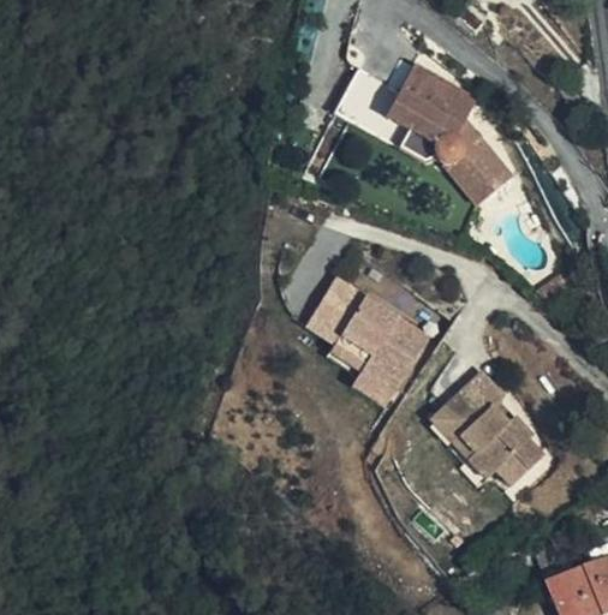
[(386,112),(409,129),(429,142),(433,163),(442,171),(454,163),(487,202),(512,178),(465,123),(477,102),(418,64),(386,112)]
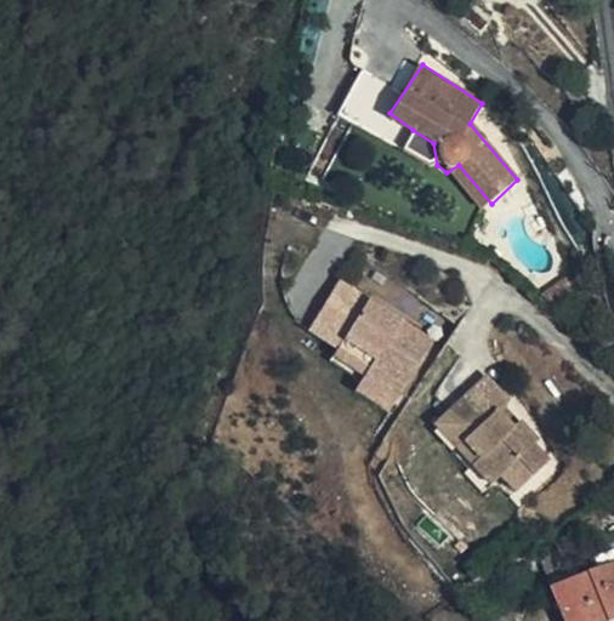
[(433,143),(413,130),(399,148),(422,166),(437,165),(433,143)]
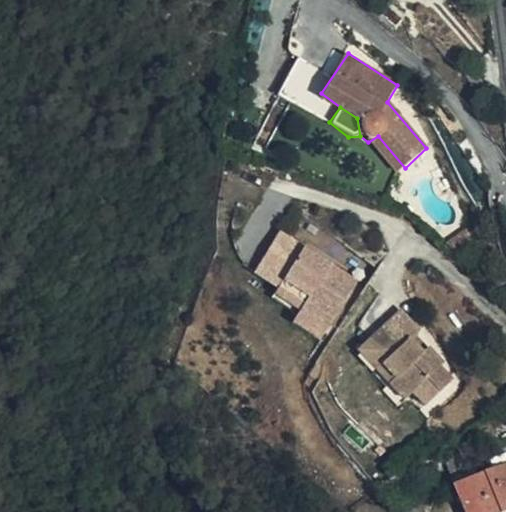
[(398,175),(405,168),(378,136),(368,142),(398,175)]
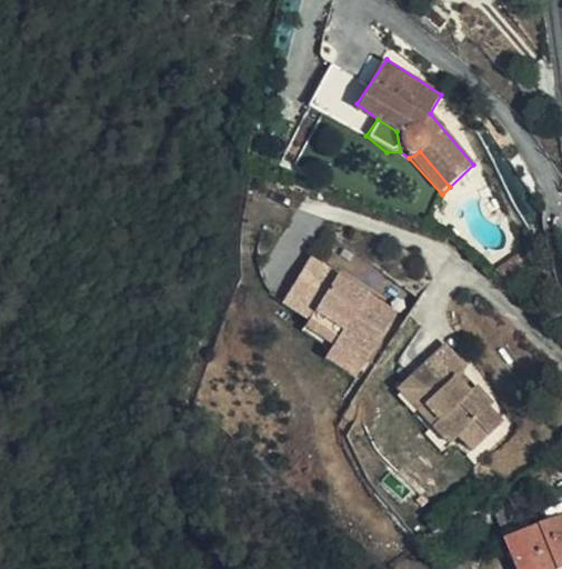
[(282,300),(311,318),(340,337),(333,345),(368,366),(401,312),(311,255),(282,300)]
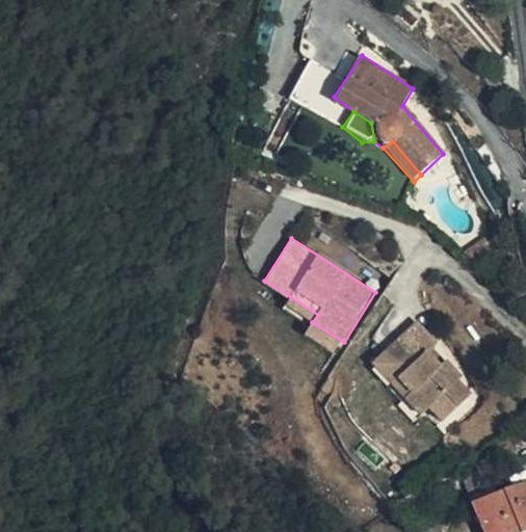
[(318,315),(291,297),(286,306),(312,322),(318,315)]
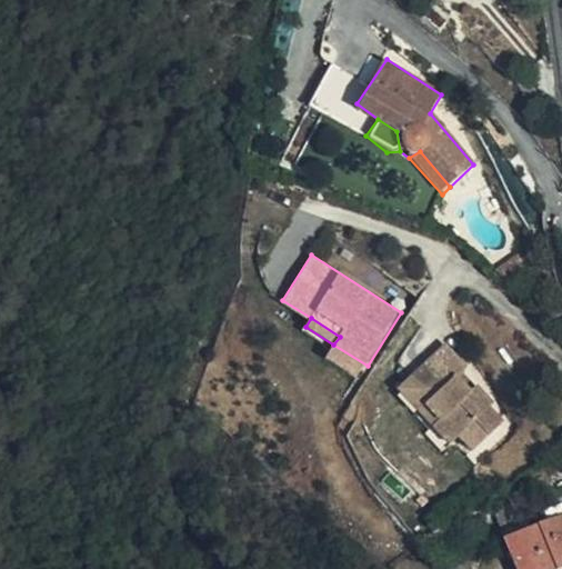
[(447,341),(410,373),(430,396),(424,401),(438,417),(430,425),(448,446),(457,438),(471,453),(503,425),(490,407),(493,405),(478,388),(471,393),(454,376),(462,370),(467,366),(447,341)]
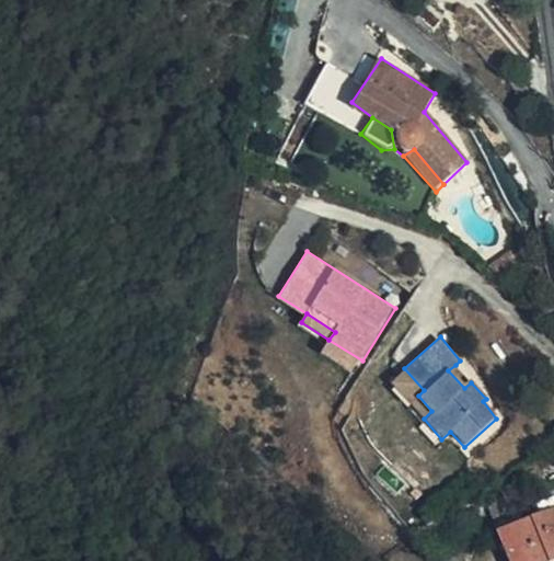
[(362,361),(329,340),(320,352),(354,374),(362,361)]
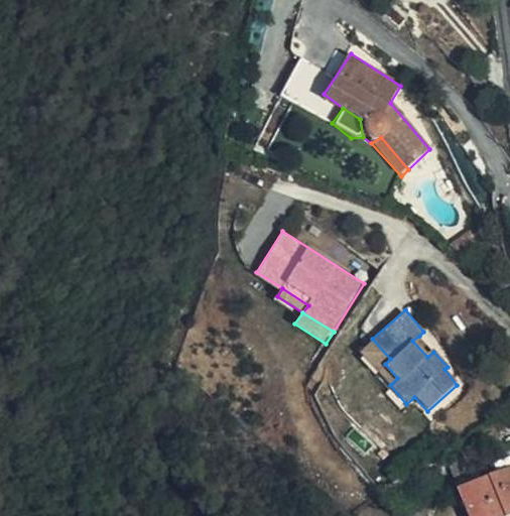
[(433,352),(419,336),(412,341),(427,357),(433,352)]
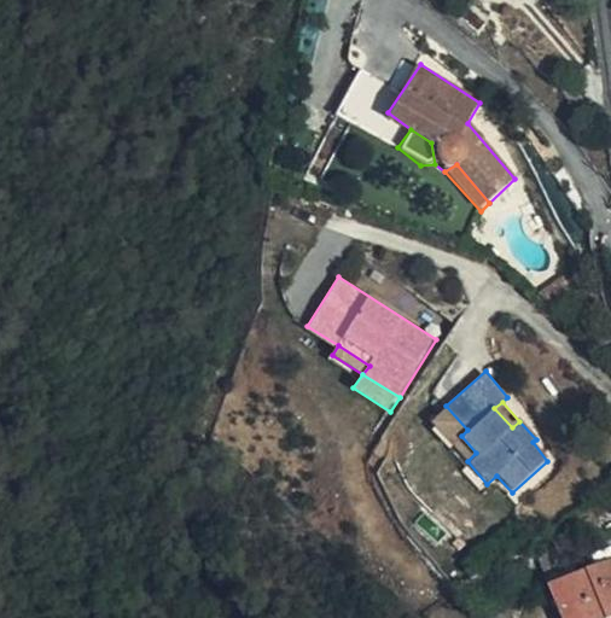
[(467,430),(446,406),(430,420),(467,461),(476,453),(461,436),(467,430)]
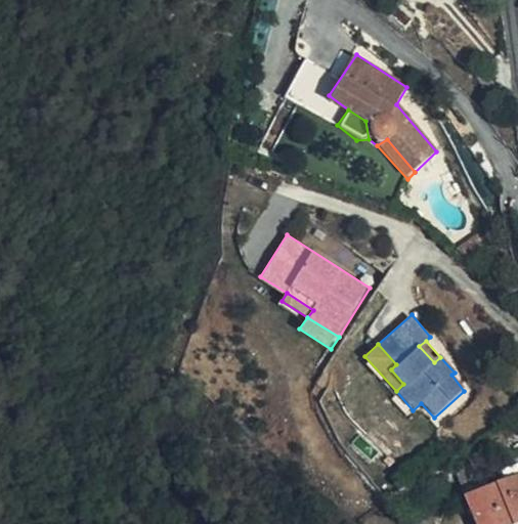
[(460,523),(517,523),(517,504),(459,514),(460,523)]
